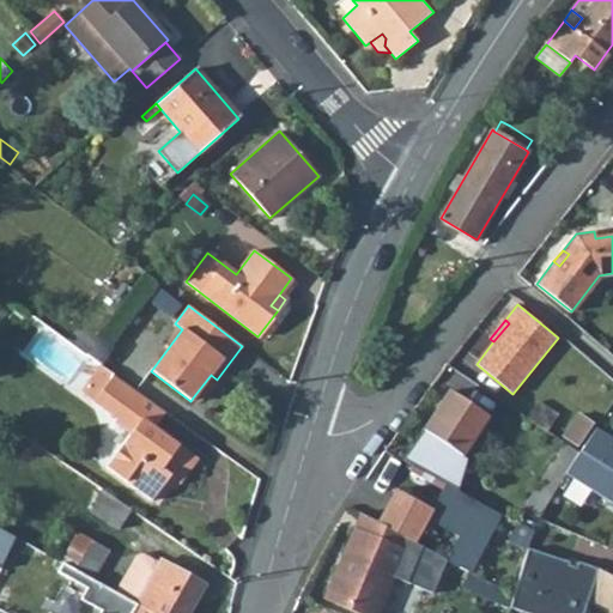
[(78,323),(67,339),(101,364),(111,349),(78,323)]
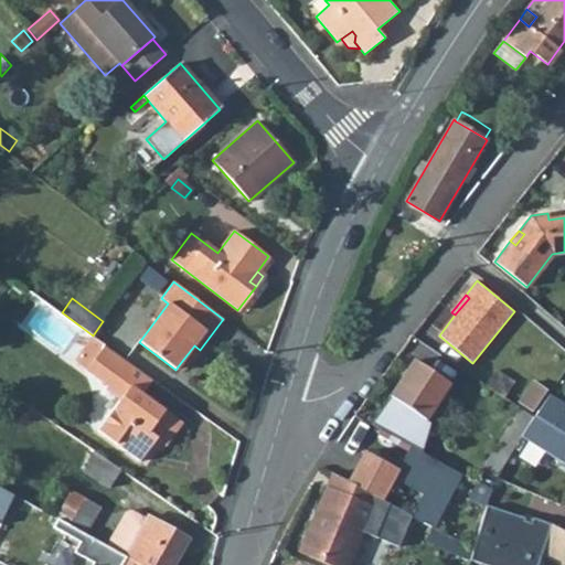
[(142,394),(151,380),(93,338),(81,353),(92,362),(86,370),(107,386),(105,390),(119,401),(97,430),(138,461),(148,449),(150,446),(149,443),(152,437),(155,439),(166,447),(182,423),(142,394)]
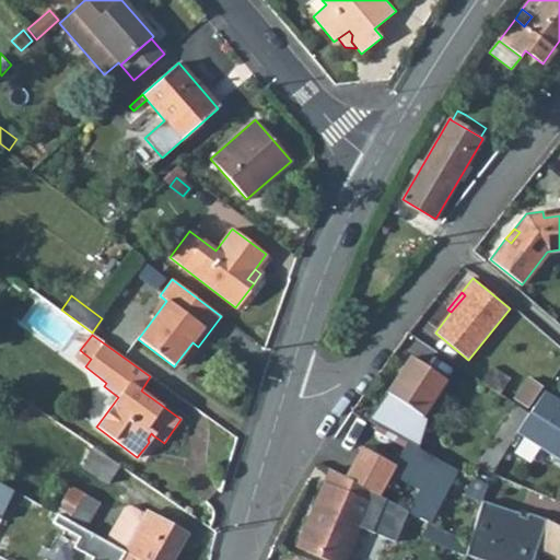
[(176,363),(182,368),(198,347),(193,342),(176,363)]
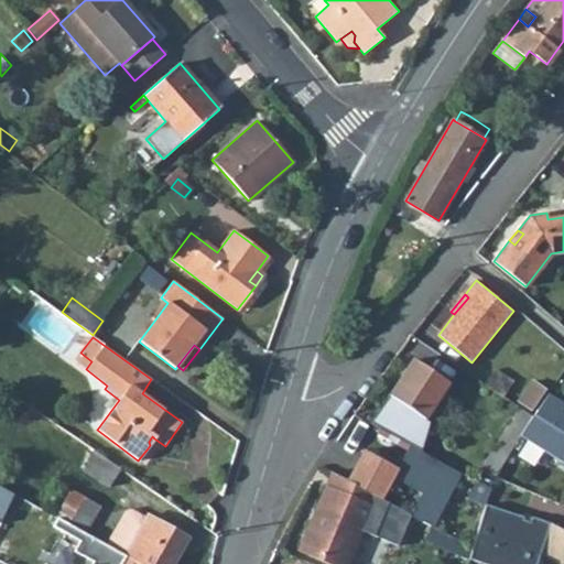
[(75,361),(86,369),(91,361),(80,353),(75,361)]
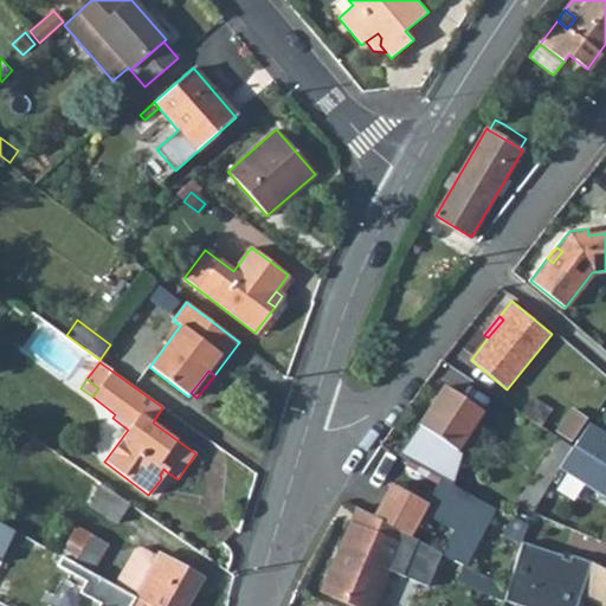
[(436,399),(442,404),(451,389),(445,386),(436,399)]
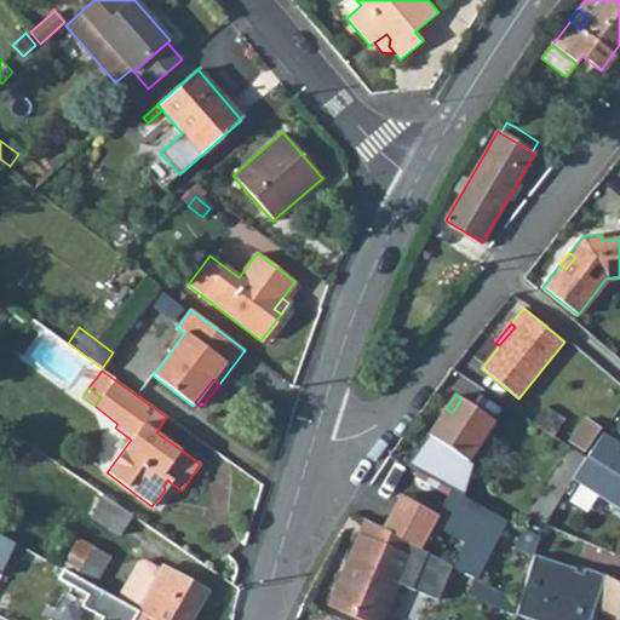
[(446,408),(428,435),(432,437),(408,466),(452,489),(458,493),(469,463),(468,461),(494,422),(461,399),(452,413),(446,408)]
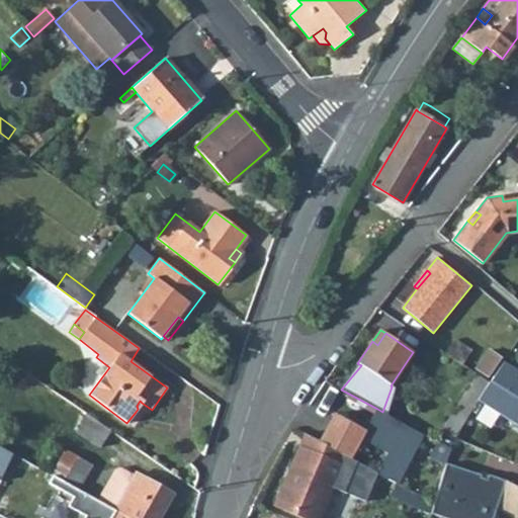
[(462,363),(471,350),(454,339),(445,352),(462,363)]
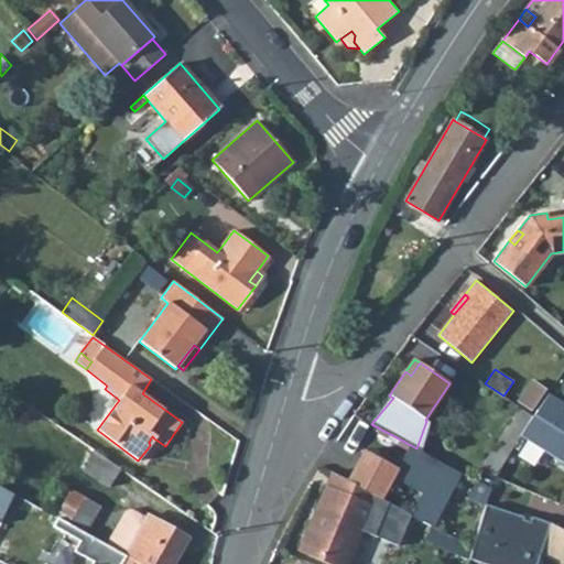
[(563,404),(548,394),(541,404),(532,416),(520,435),(563,462),(563,404)]
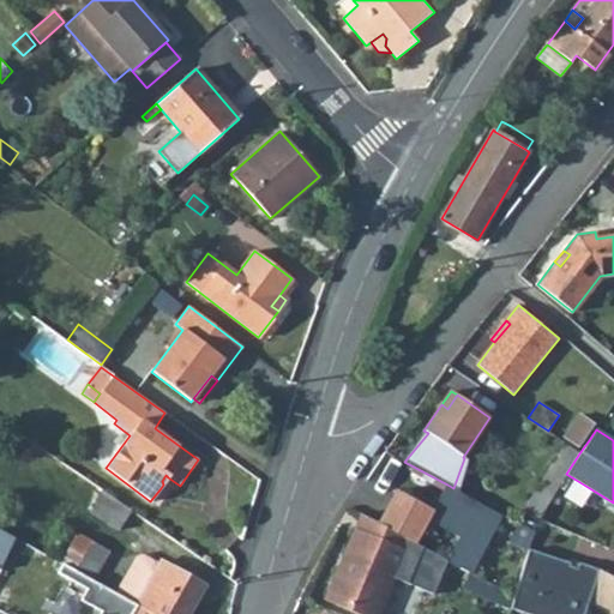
[(579,453),(589,440),(577,432),(569,446),(579,453)]
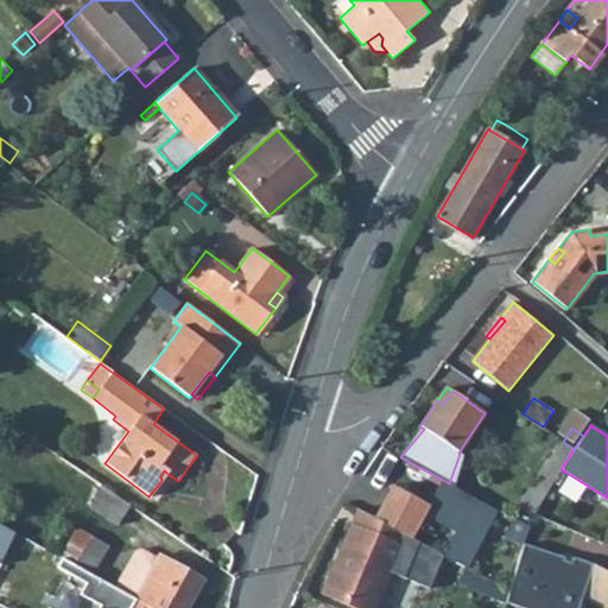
[(519,505),(533,513),(561,469),(574,449),(563,442),(559,439),(519,505)]
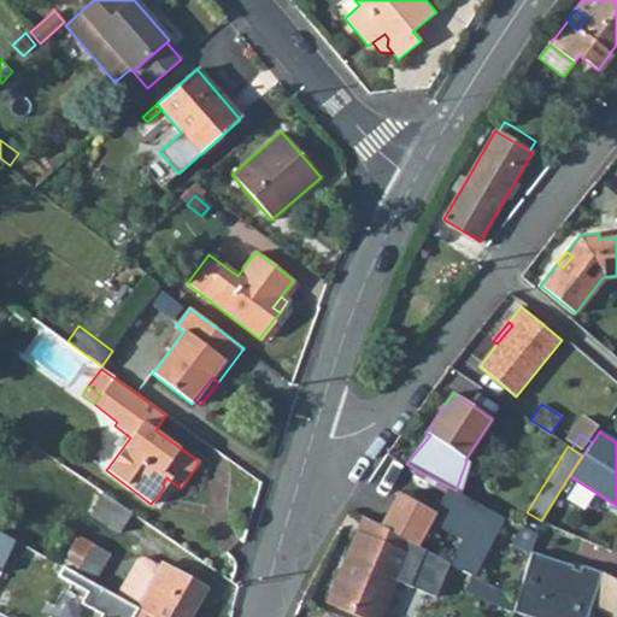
[(164,487),(162,491),(181,488),(169,480),(166,477),(163,483),(164,487)]
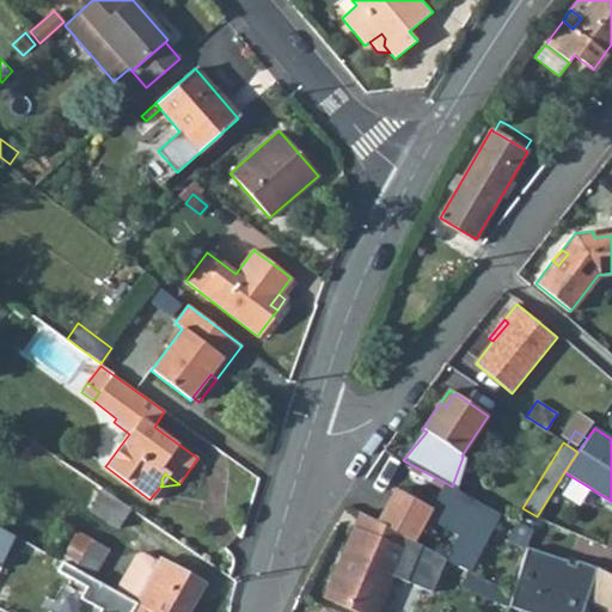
[(470,571),(501,512),(452,487),(446,483),(432,508),(396,489),(378,521),(415,542),(427,519),(458,536),(446,558),(470,571)]
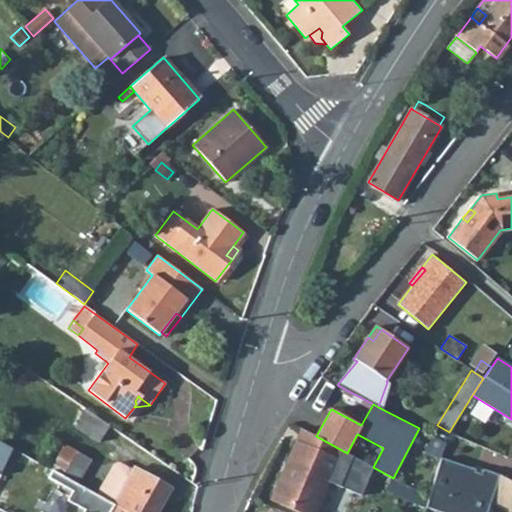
[(98,443),(110,426),(85,409),(73,426),(98,443)]
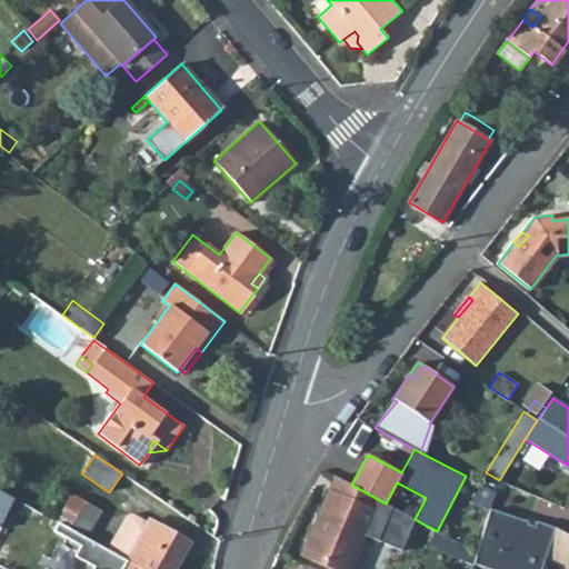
[(336,477),(302,555),(337,568),(350,568),(365,535),(401,550),(411,527),(388,517),(391,507),(386,503),(351,485),(336,477)]
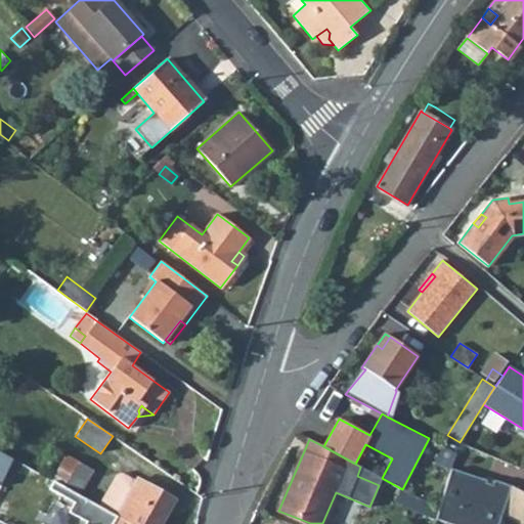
[(457,453),(434,441),(418,474),(445,488),(450,469),(457,453)]
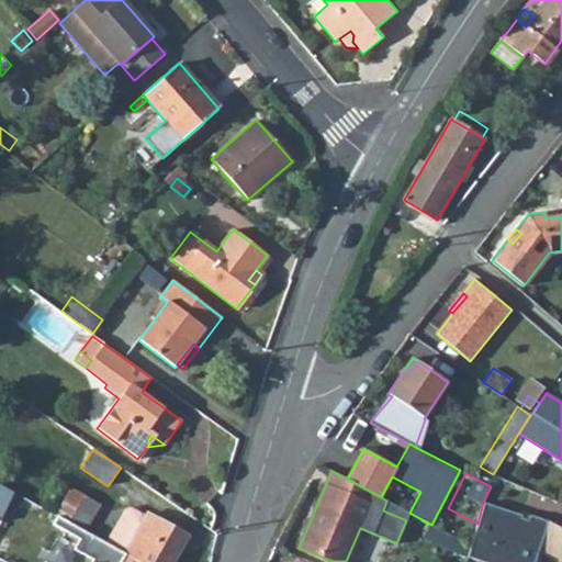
[(0,520),(14,492),(0,483),(0,520)]
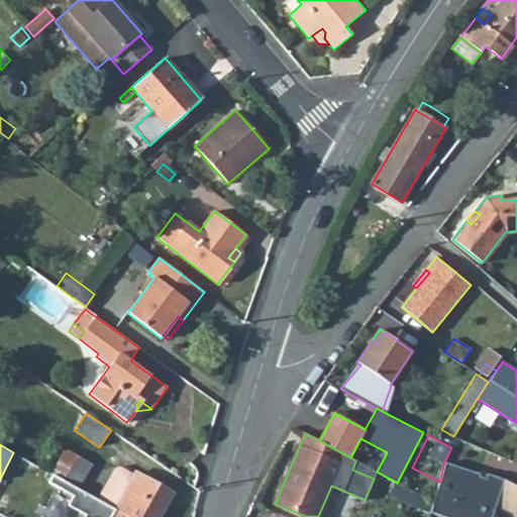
[(77,488),(91,463),(65,449),(50,474),(52,475),(77,488)]
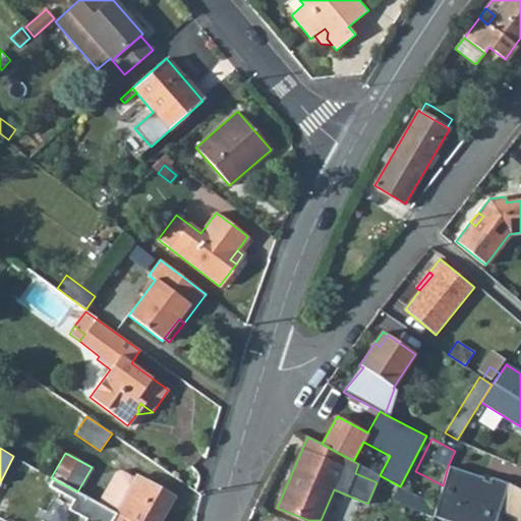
[(380,475),(358,464),(355,473),(377,482),(380,475)]
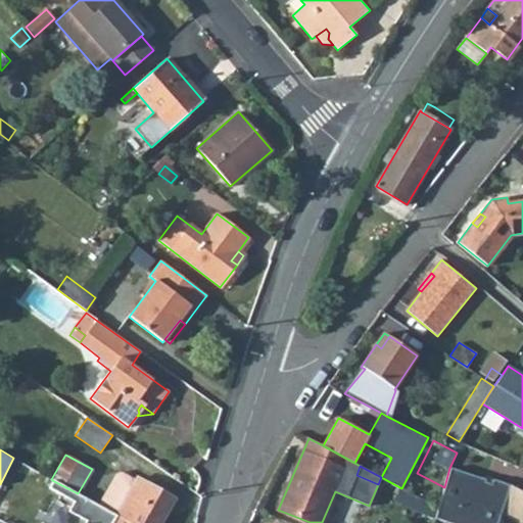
[(444,487),(434,519),(447,522),(496,522),(501,513),(509,486),(491,480),(490,485),(483,483),(484,480),(449,468),(444,487)]
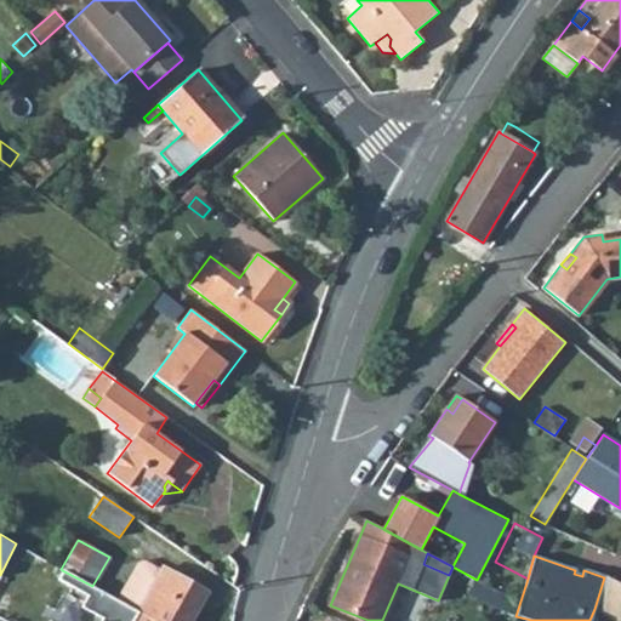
[(191,620),(208,592),(161,568),(160,569),(144,560),(137,562),(115,599),(153,620),(191,620)]
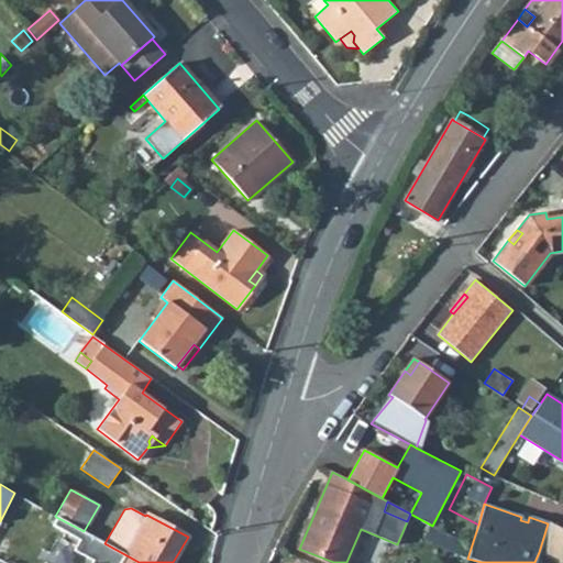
[(70,525),(56,517),(52,525),(66,533),(70,525)]
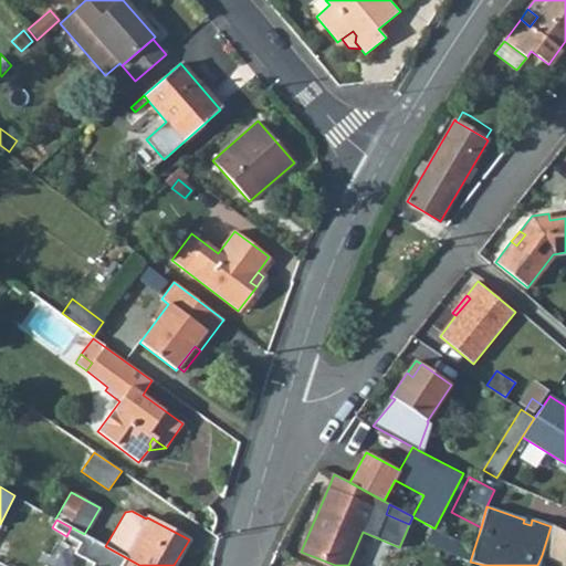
[(565,533),(551,526),(542,555),(565,565),(565,533)]
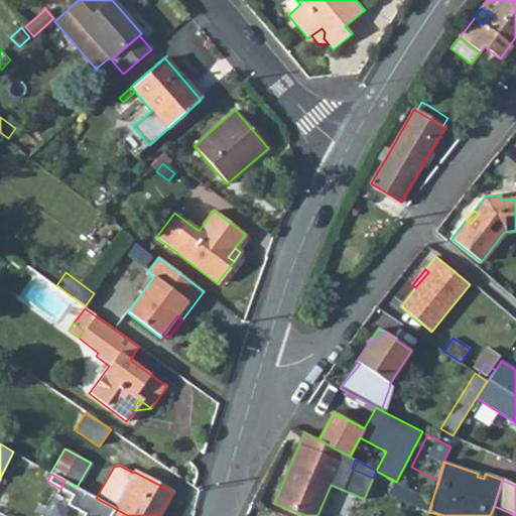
[(77,487),(65,481),(60,489),(72,495),(77,487)]
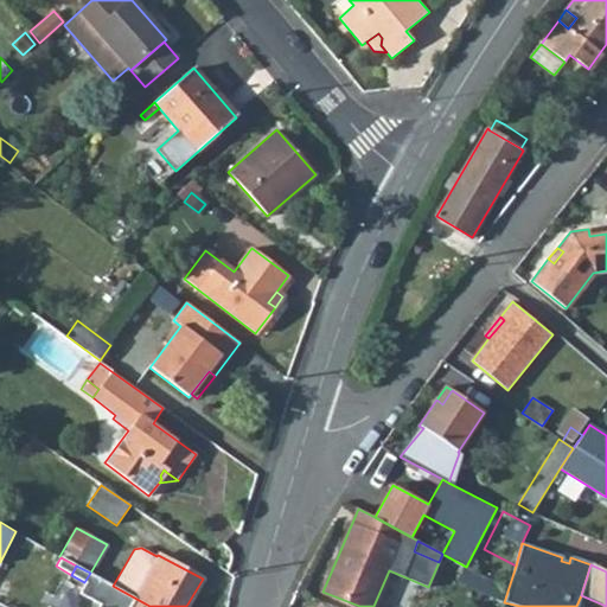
[(149,606),(113,586),(90,573),(84,582),(78,593),(98,605),(97,606),(149,606)]
